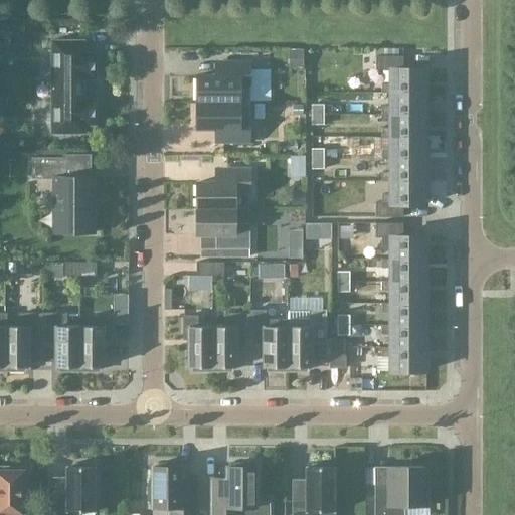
[(50,40),(50,133),(82,133),(82,125),(95,125),(95,99),(82,99),(82,78),(95,78),(95,52),(82,52),(82,40),(50,40)]
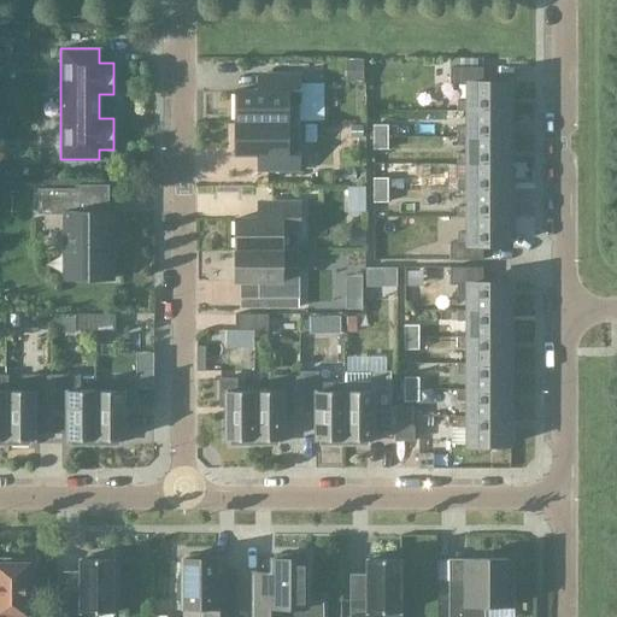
[(456,111),(466,111),(466,110),(509,110),(509,82),(482,82),(482,66),(448,66),(448,83),(466,83),(466,100),(456,100),(456,111)]
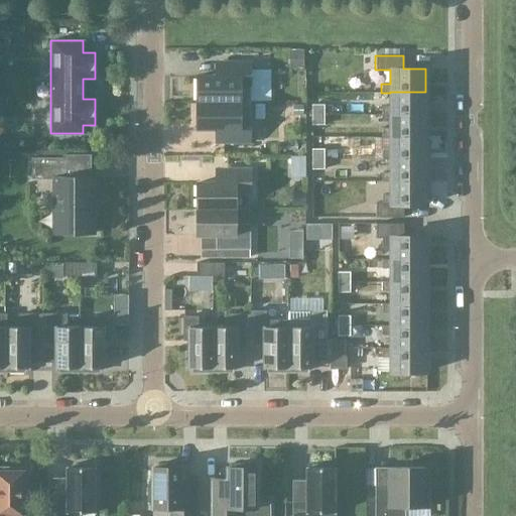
[(196,102),(249,102),(249,62),(223,62),(223,76),(196,76),(196,102)]
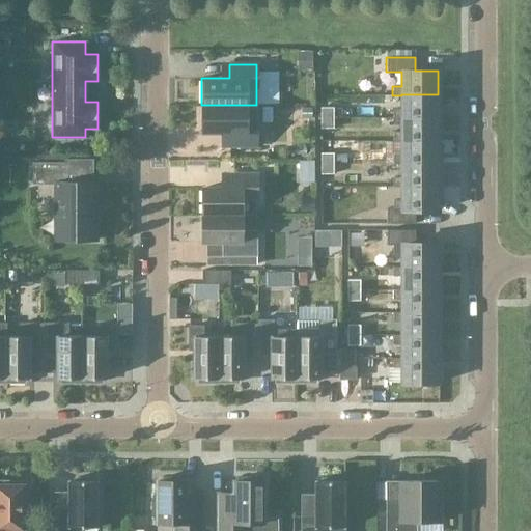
[(392,118),(401,118),(401,117),(438,117),(438,94),(401,94),(401,95),(401,109),(392,109),(392,118)]
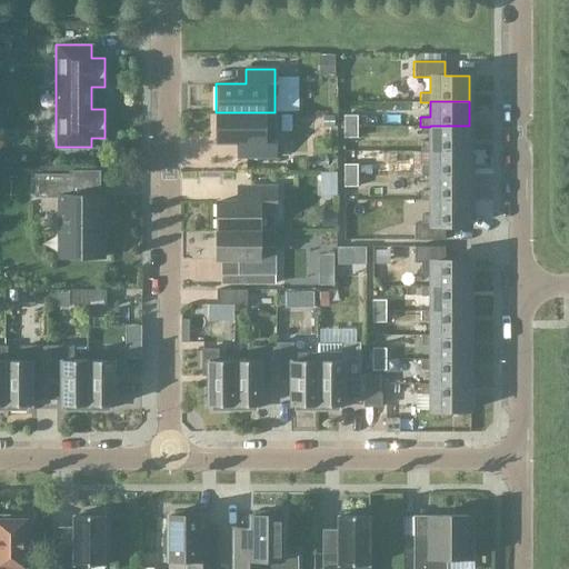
[(275,157),(275,112),(216,112),(216,142),(246,141),(246,157),(275,157)]
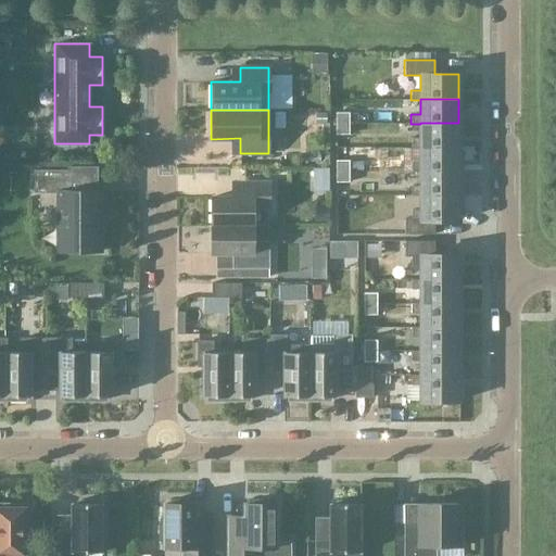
[(349,113),(336,113),(336,123),(349,123),(349,113)]
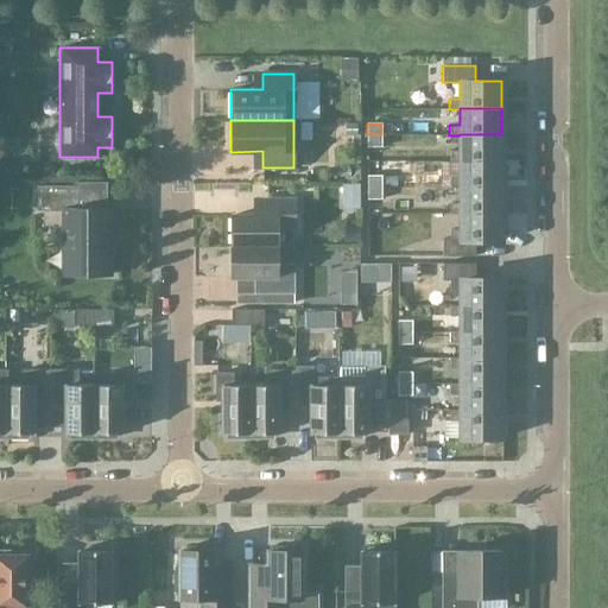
[(381,134),(367,134),(367,147),(381,147),(381,134)]
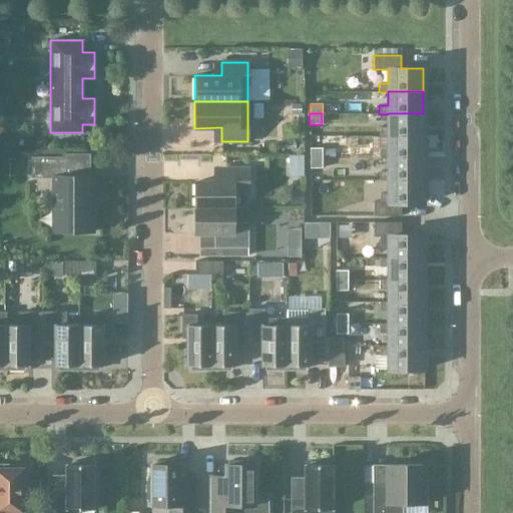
[(379,136),(388,136),(388,135),(423,135),(423,113),(388,113),(388,114),(388,127),(379,127),(379,136)]
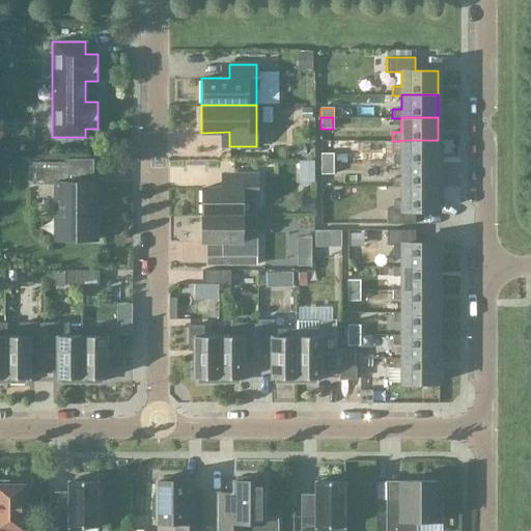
[(401,140),(401,141),(401,155),(392,155),(392,164),(401,164),(401,163),(438,163),(438,140),(401,140)]
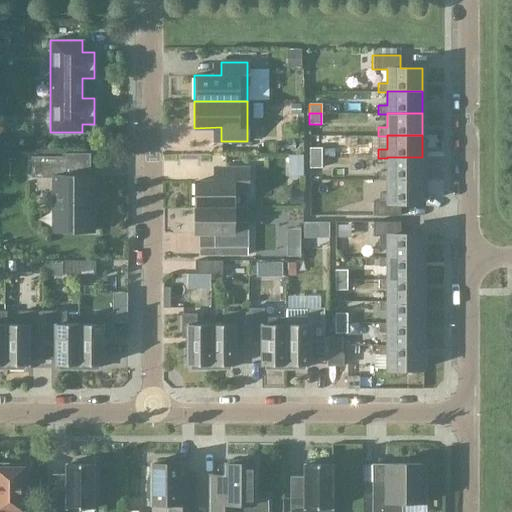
[(321,148),(309,147),(309,157),(321,157),(321,148)]
